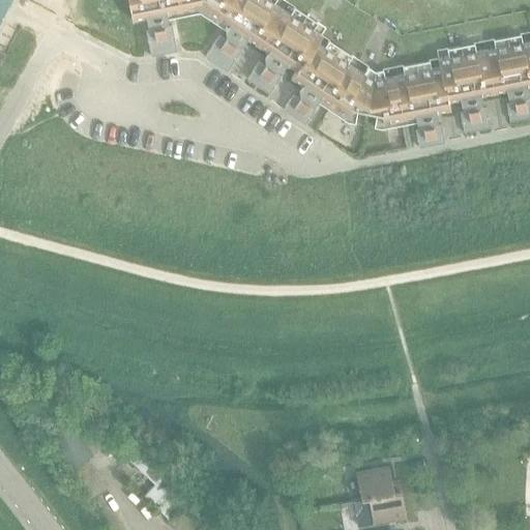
[(0,0),(0,17),(8,0),(0,0)]
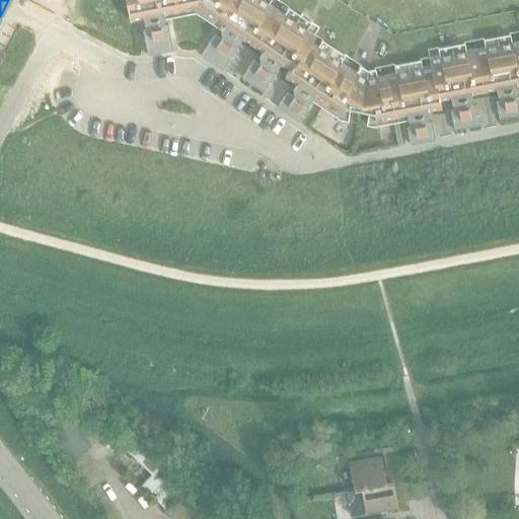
[(124,0),(129,19),(152,14),(149,0),(124,0)]
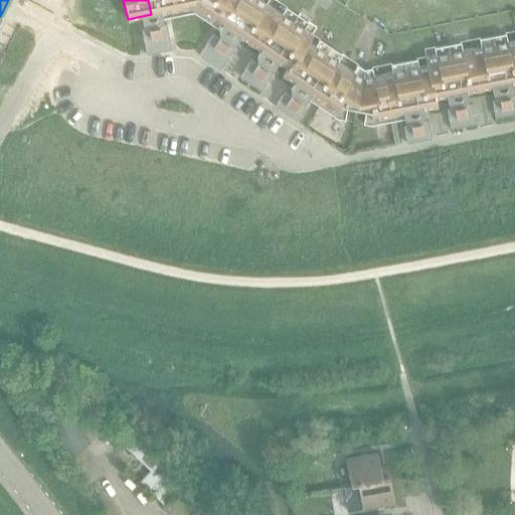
[(148,0),(151,14),(172,10),(169,0),(148,0)]
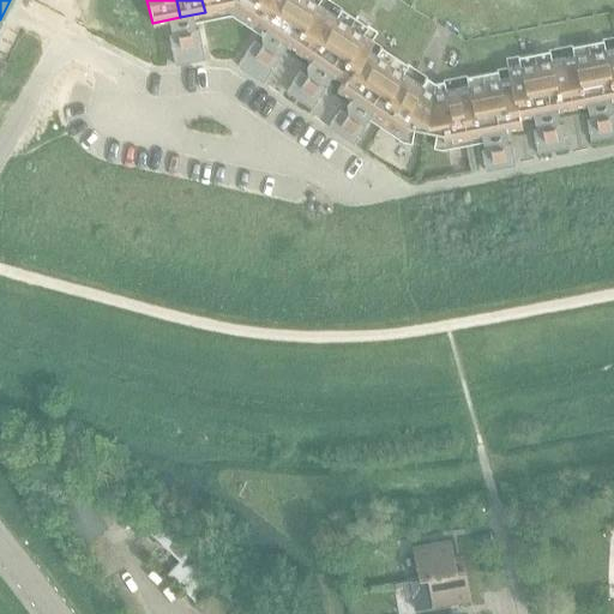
[(232,7),(233,0),(202,0),(205,12),(232,7)]
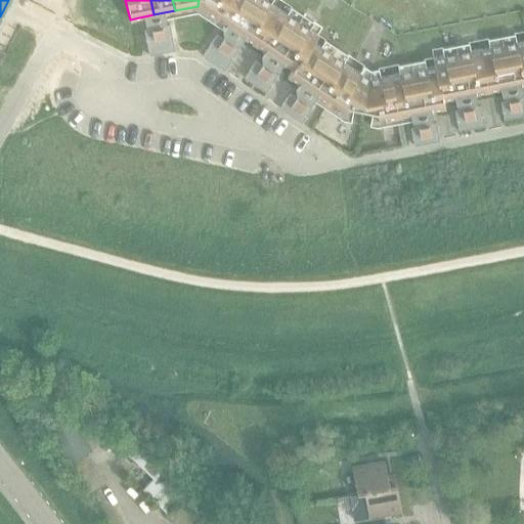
[(199,0),(198,6),(215,18),(227,0),(199,0)]
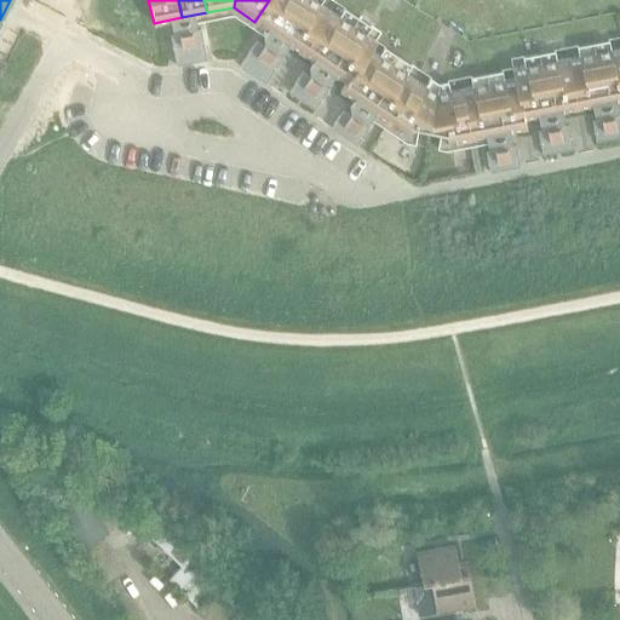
[(269,0),(254,22),(277,36),(300,0),(269,0)]
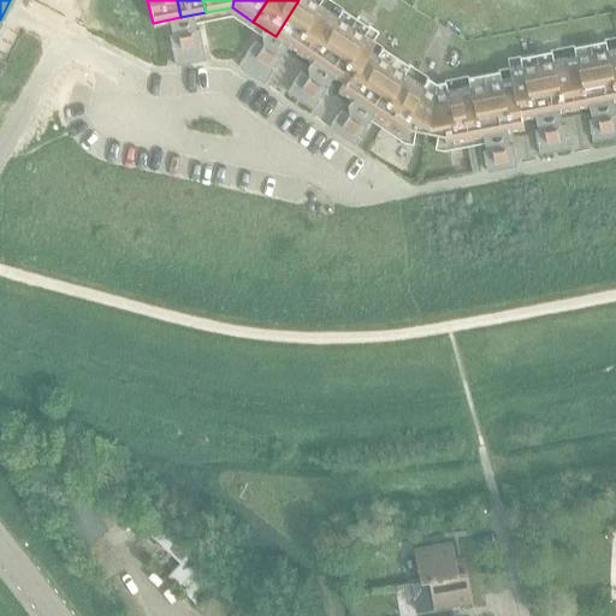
[(298,52),(326,10),(312,0),(298,0),(276,36),(298,52)]
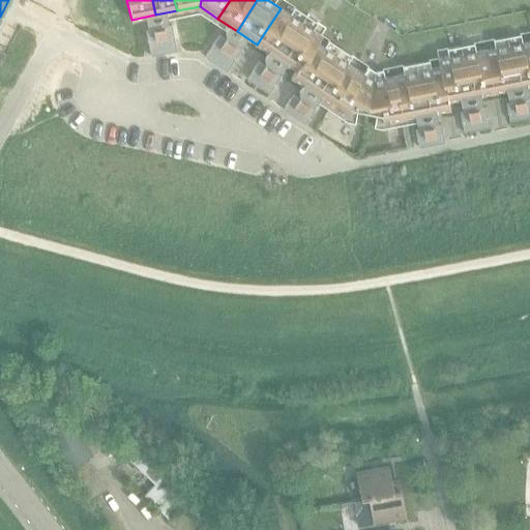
[(276,58),(300,22),(281,8),(257,45),(276,58)]
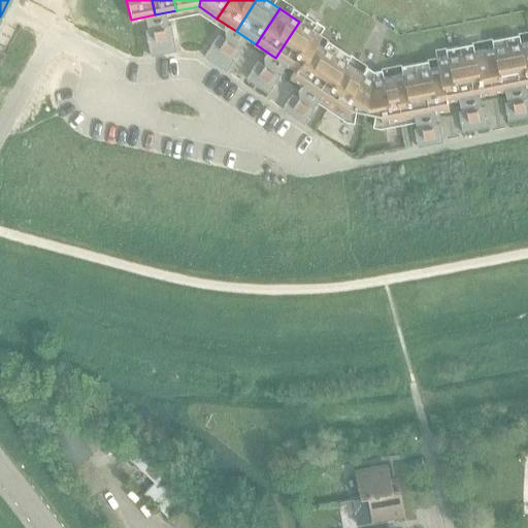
[(294,70),(318,34),(299,22),(275,58),(294,70)]
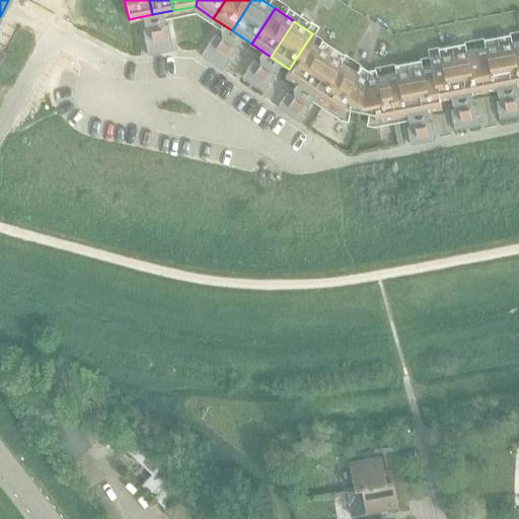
[(147,55),(172,50),(167,24),(159,26),(161,35),(152,38),(150,27),(142,29),(147,55)]
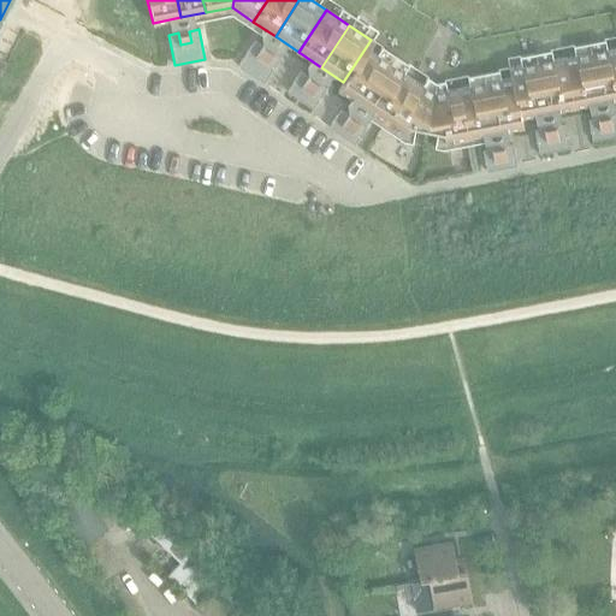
[(272,52),(265,61),(256,55),(262,46),(254,40),(237,65),(262,83),(280,57),(272,52)]
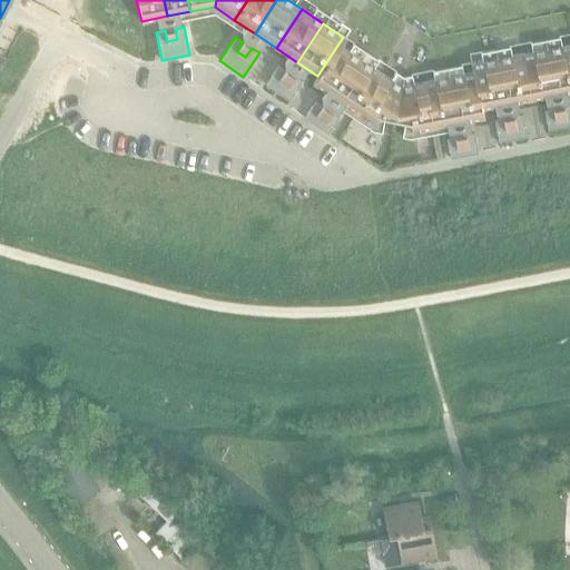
[(334,98),(361,59),(341,46),(345,38),(343,37),(317,76),(312,82),(334,98)]
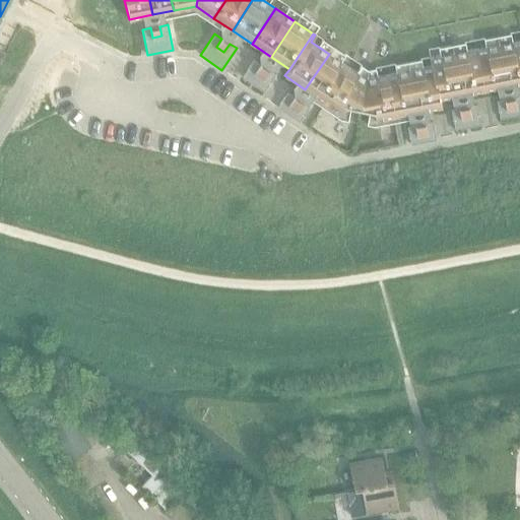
[(506,86),(519,83),(519,40),(498,44),(506,86)]
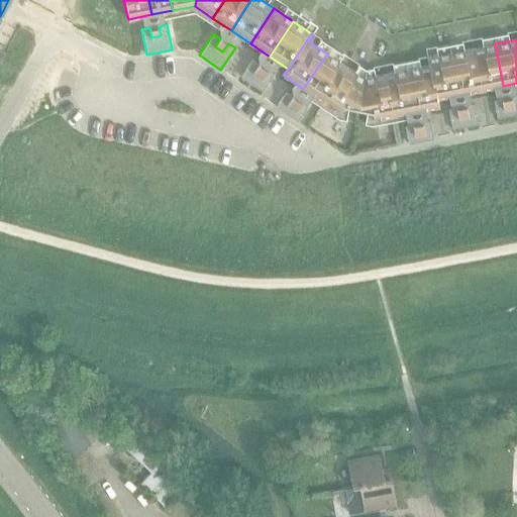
[(481,90),(503,86),(495,43),(473,48),(481,90)]
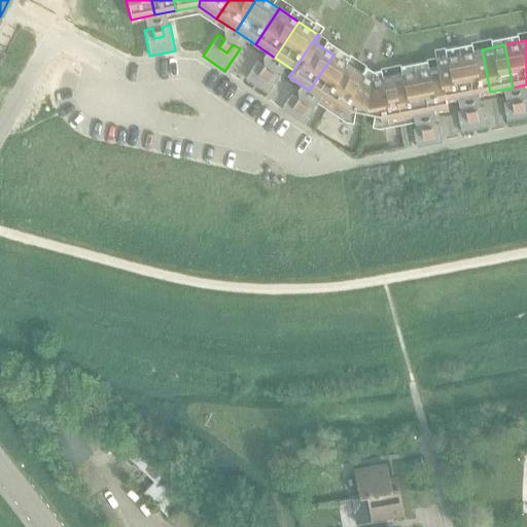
[(467,96),(490,92),(482,49),(459,54),(467,96)]
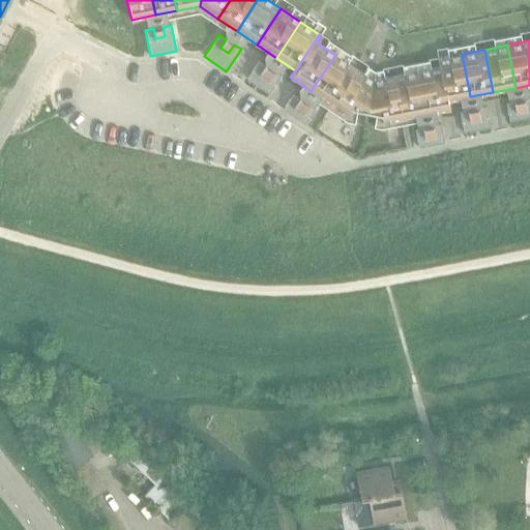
[(448,101),(470,96),(462,54),(440,58),(448,101)]
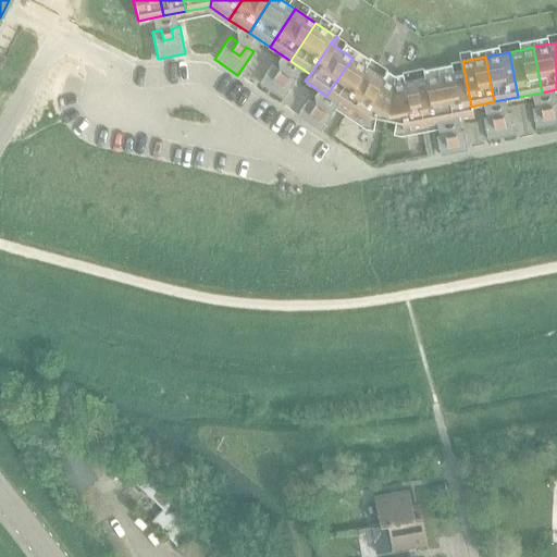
[(345,108),(370,70),(353,58),(326,96),(345,108)]
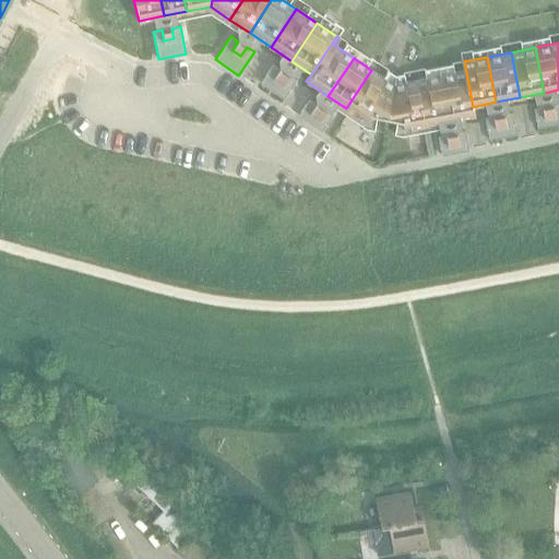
[(442,74),(451,119),(474,115),(473,107),(464,61),(461,62),(462,71),(442,74)]
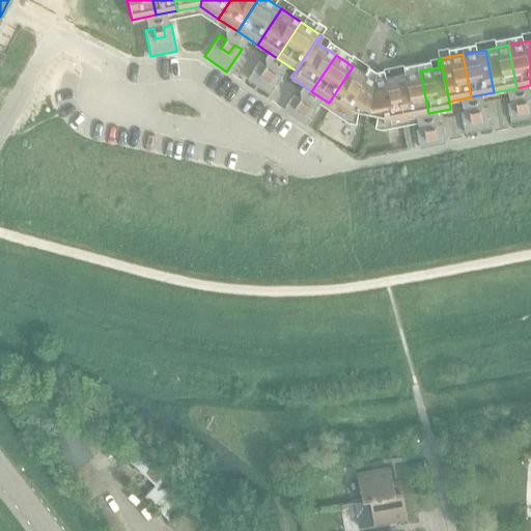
[(274,71),(268,79),(260,74),(266,65),(258,61),(247,79),(269,93),(281,76),(274,71)]
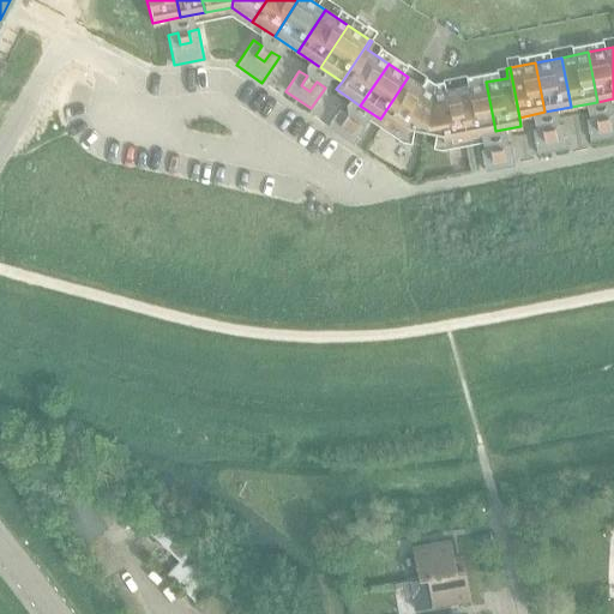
[(425,128),(432,92),(408,77),(380,119),(401,132),(397,137),(402,140),(410,142),(414,126),(425,128)]
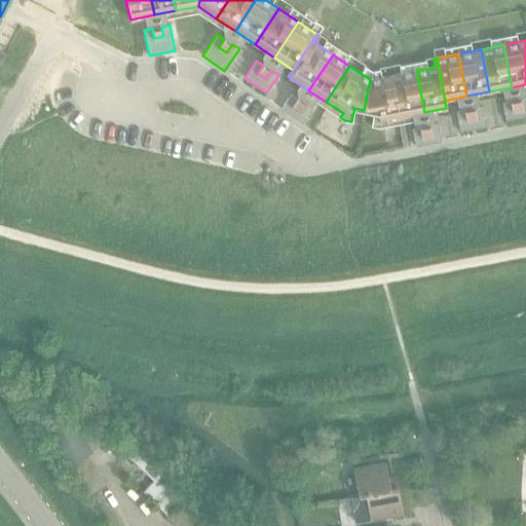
[(416,70),(393,75),(402,117),(424,113),(416,70)]
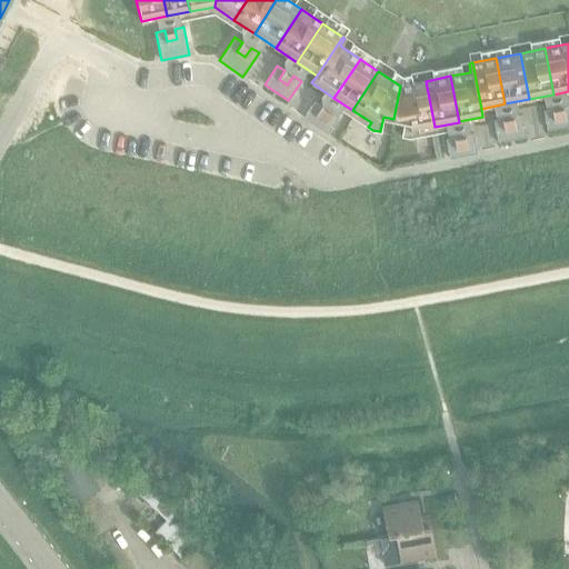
[(400,86),(393,119),(403,121),(400,136),(409,138),(413,137),(412,131),(435,127),(426,81),(400,86)]
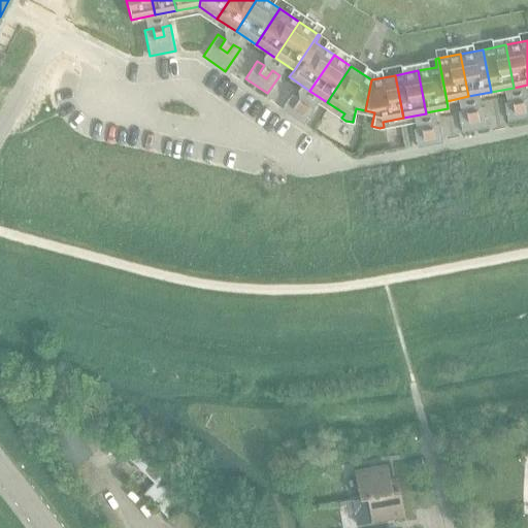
[(306,103),(301,111),(293,106),(299,98),(292,94),(282,109),(303,124),(314,108),(306,103)]
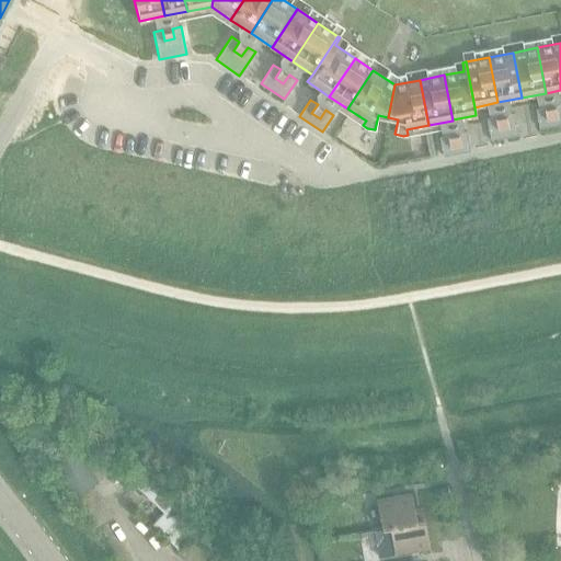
[(539,128),(560,123),(560,103),(553,105),(556,115),(546,117),(545,107),(535,109),(539,128)]
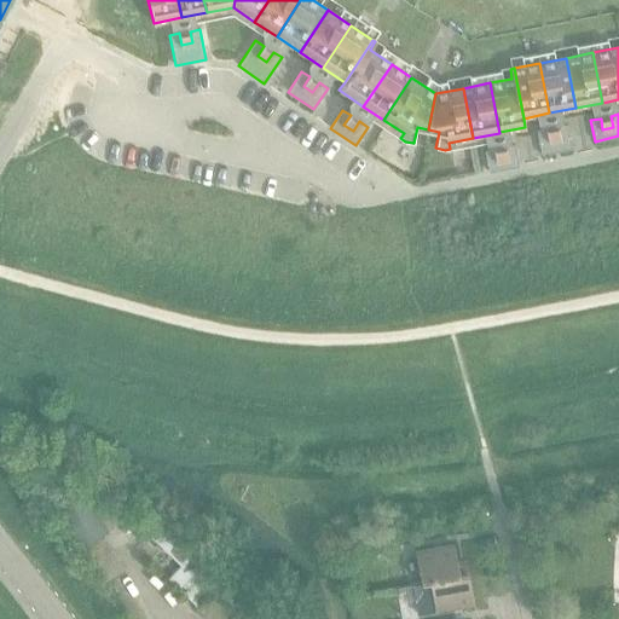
[(541,155),(572,149),(567,125),(556,127),(559,138),(549,140),(547,128),(537,131),(541,155)]
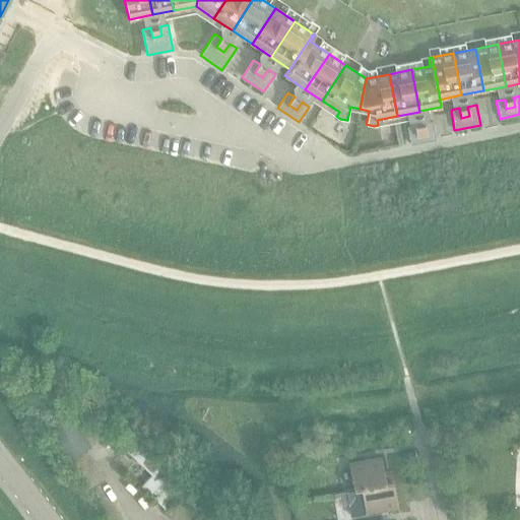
[(410,144),(436,139),(433,122),(424,123),(426,133),(416,134),(415,125),(406,126),(410,144)]
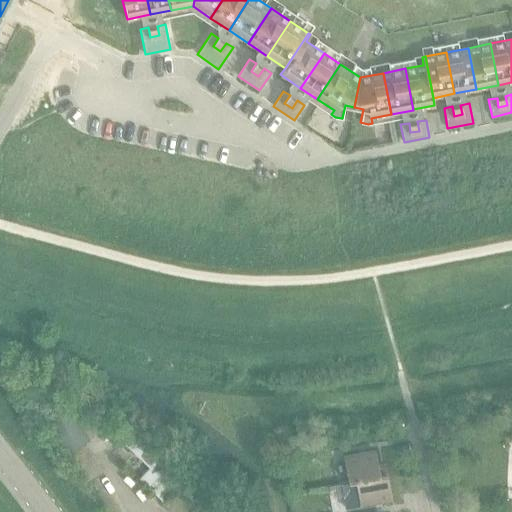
[(37,406),(66,453),(88,439),(59,392),(37,406)]
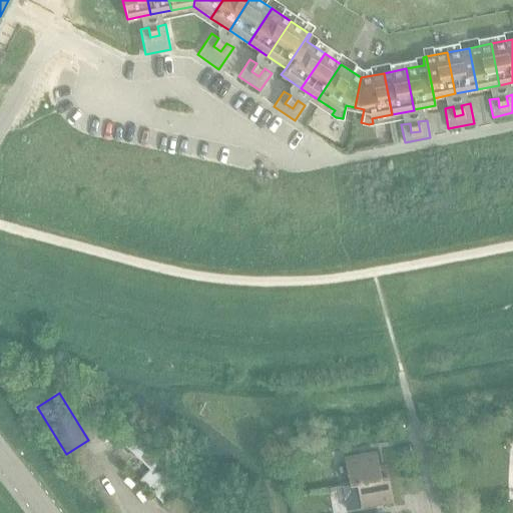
[(349,482),(388,475),(386,465),(379,466),(376,451),(344,457),(349,482)]
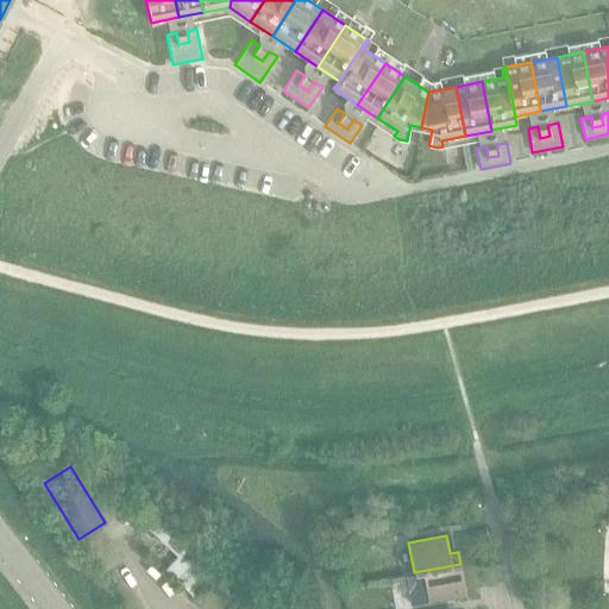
[(460,564),(414,572),(416,585),(425,583),(427,601),(465,595),(460,564)]
